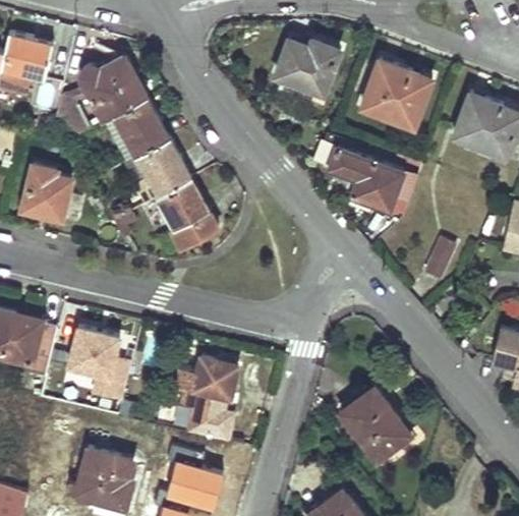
[(4,55),(0,71),(0,92),(25,98),(30,78),(43,81),(52,46),(8,35),(4,55)]
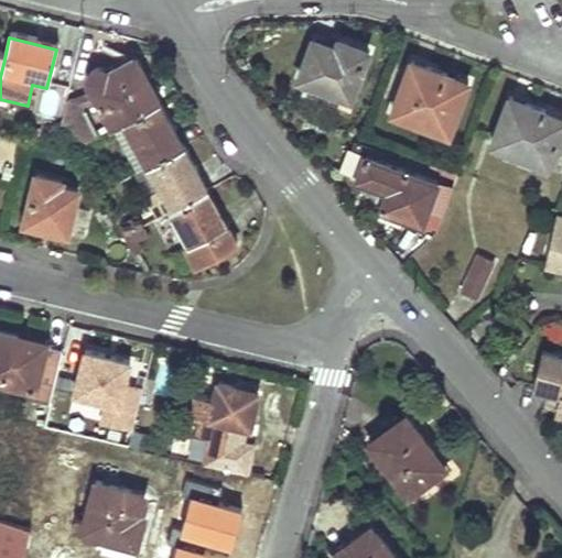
[(312,42),(304,62),(296,81),(325,93),(352,102),(369,55),(337,43),(334,51),(312,42)]
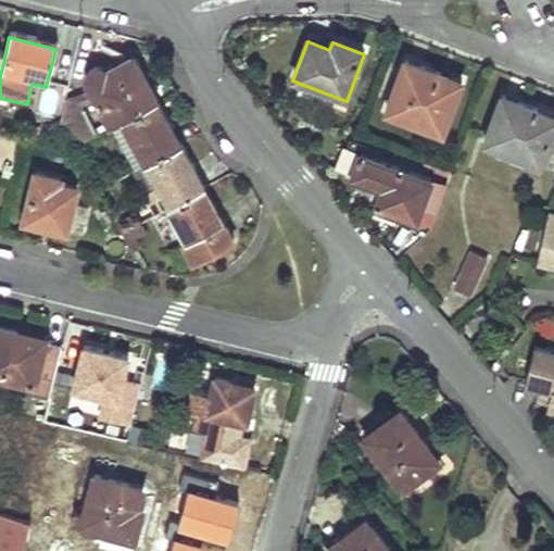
[(460,86),(432,75),(403,64),(386,114),(441,136),(460,86)]
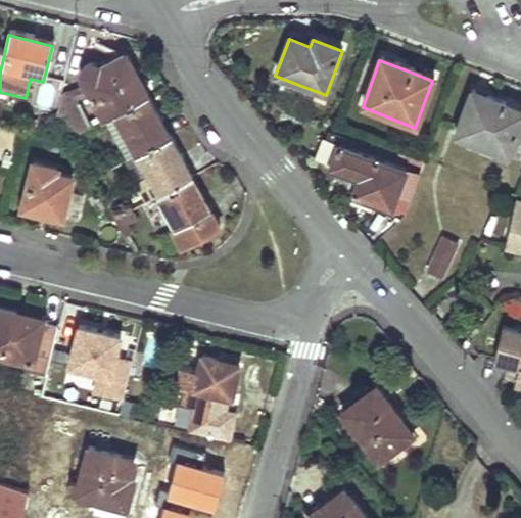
[(108,122),(112,120),(146,101),(124,61),(99,75),(97,74),(95,73),(93,72),(90,72),(88,72),(85,72),(84,73),(83,74),(82,76),(81,77),(81,79),(81,81),(81,83),(86,92),(89,98),(90,99),(104,125),(108,122)]
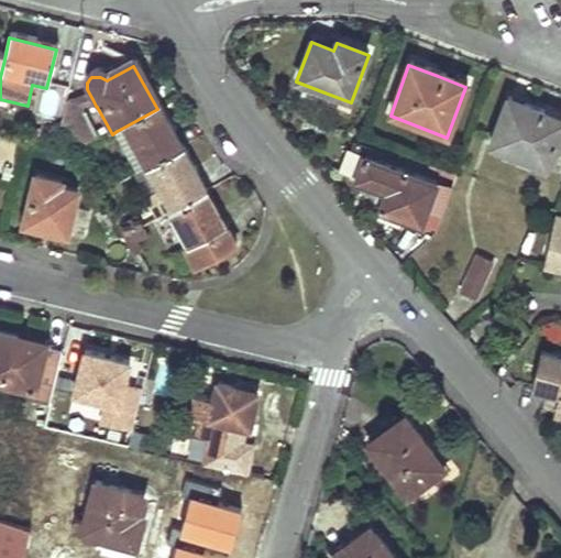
[(351,102),(325,93),(320,105),(349,116),(353,104),(351,102)]
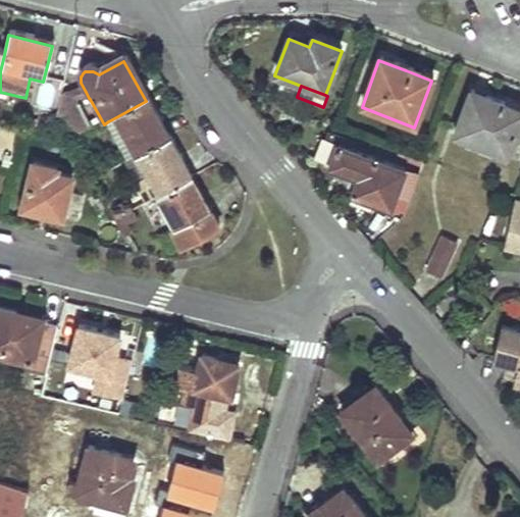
[(86,92),(60,100),(74,104),(90,99),(89,98),(86,92)]
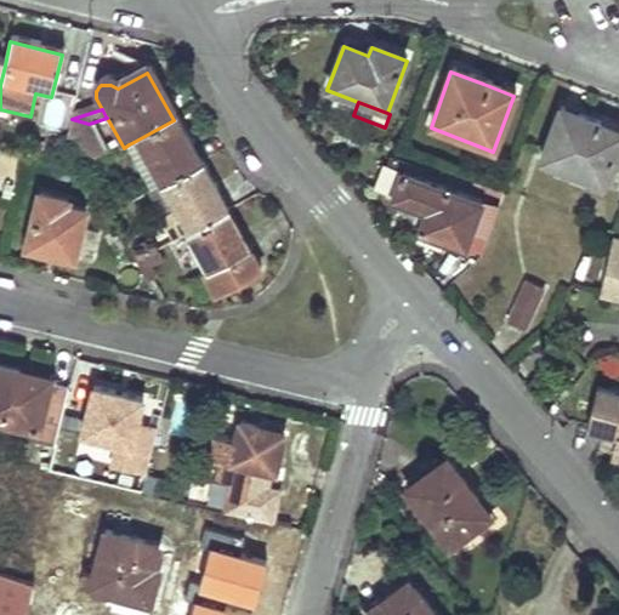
[(603,187),(618,142),(595,132),(597,126),(590,124),(558,112),(539,164),(603,187)]
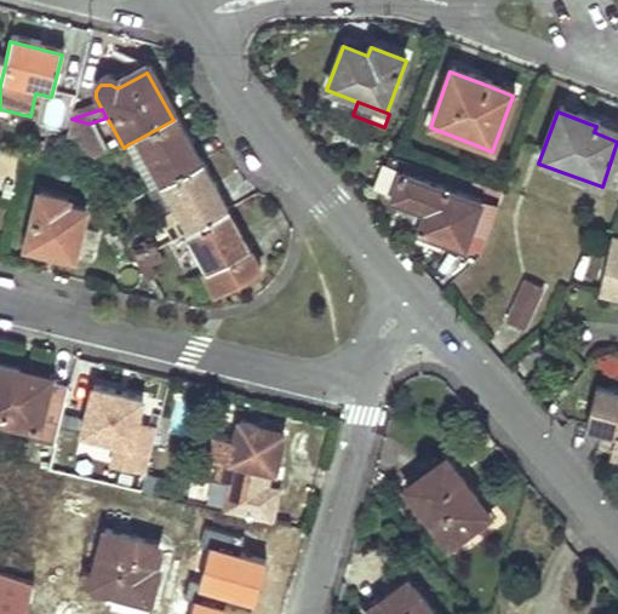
[(80,172),(85,168),(90,166),(107,156),(89,124),(72,119),(66,147),(80,172)]
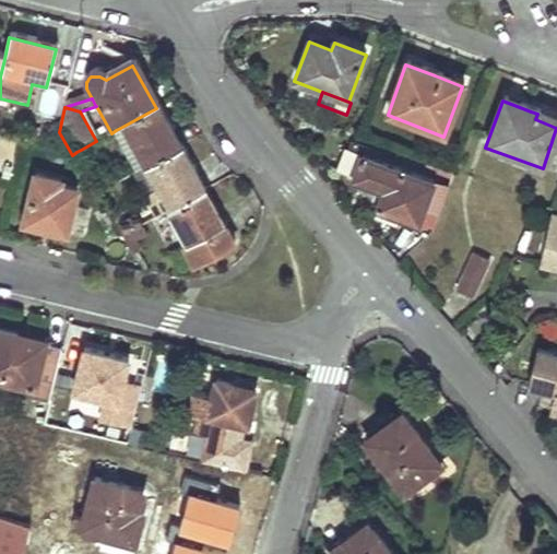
[(147,171),(179,151),(156,108),(120,128),(144,172),(147,171)]
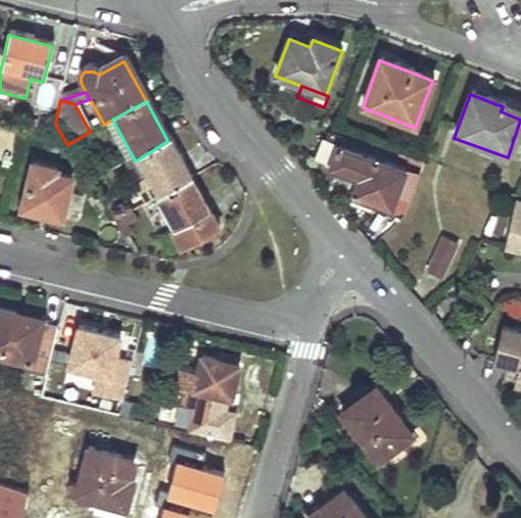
[(520,112),(503,106),(501,111),(520,120),(520,112)]
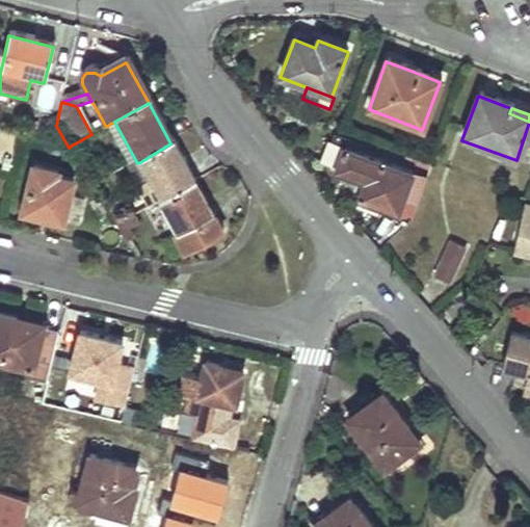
[(137,163),(114,122),(110,124),(106,127),(129,168),(137,163)]
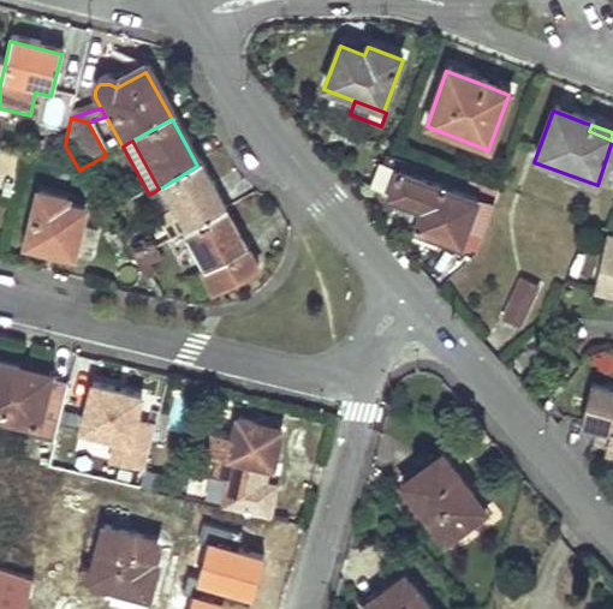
[(386,193),(394,167),(380,162),(370,187),(386,193)]
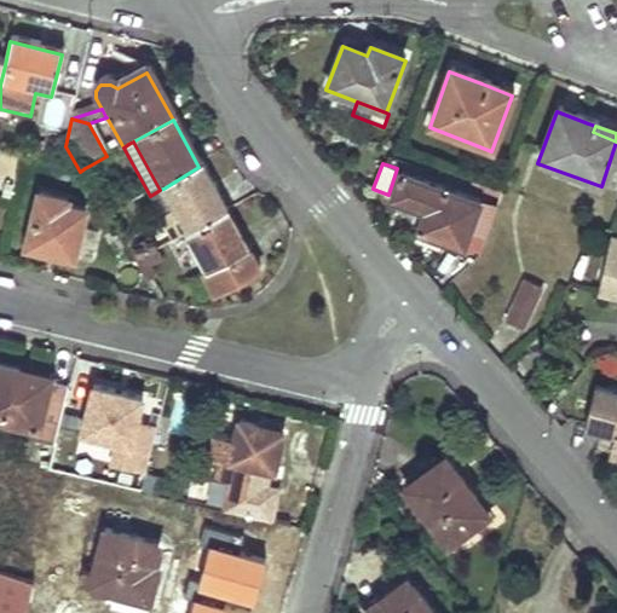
[(190,235),(225,214),(199,167),(163,189),(190,235)]
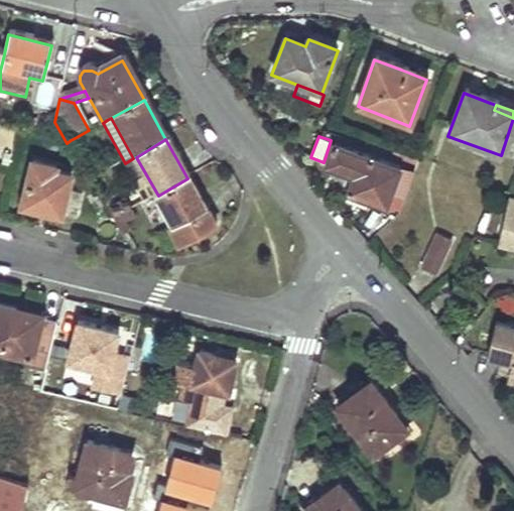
[(325,167),(339,172),(353,178),(348,193),(384,208),(397,171),(333,145),(325,167)]
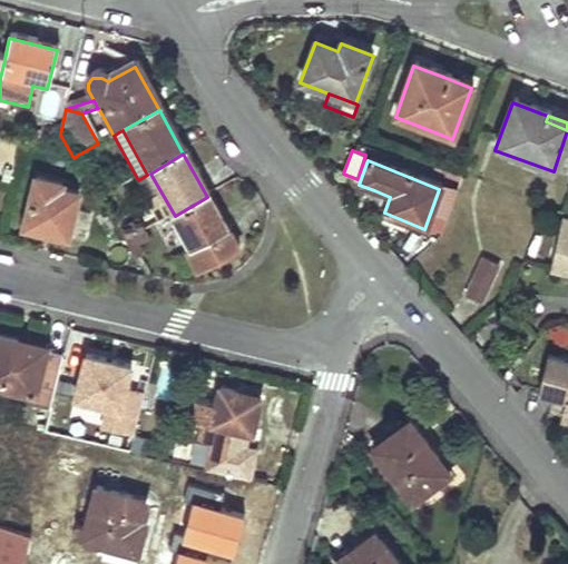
[(166,203),(150,174),(147,175),(138,180),(154,209),(166,203)]
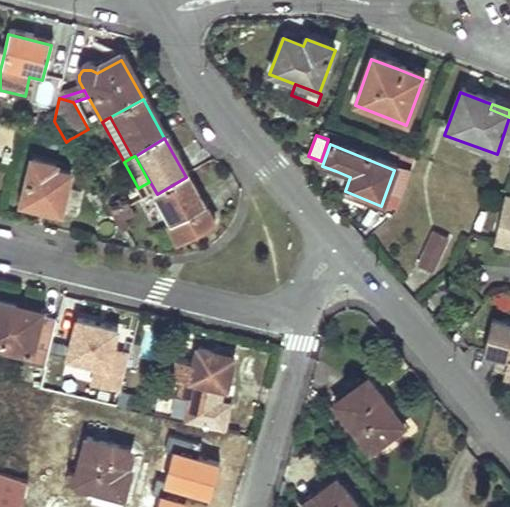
[(81,197),(73,194),(66,192),(69,179),(54,175),(55,171),(32,165),(21,208),(75,222),(81,197)]
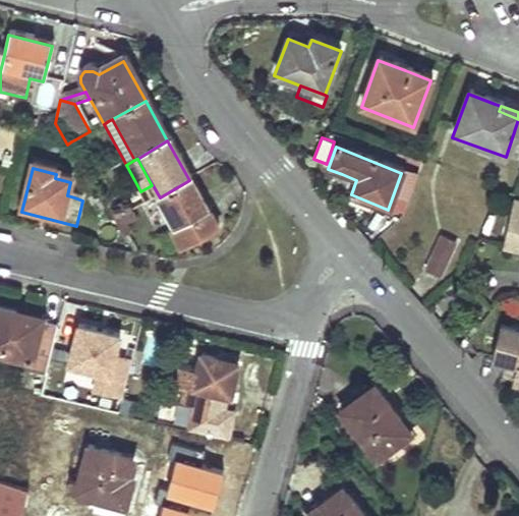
[(198,197),(189,180),(160,197),(156,199),(173,231),(169,233),(178,250),(216,229),(207,213),(204,214),(195,199),(198,197)]
